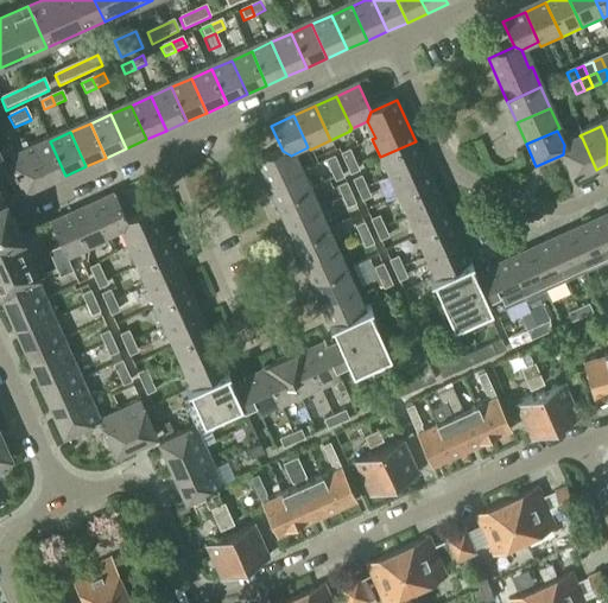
[(574,179),(596,170),(582,138),(564,145),(563,154),(574,179)]
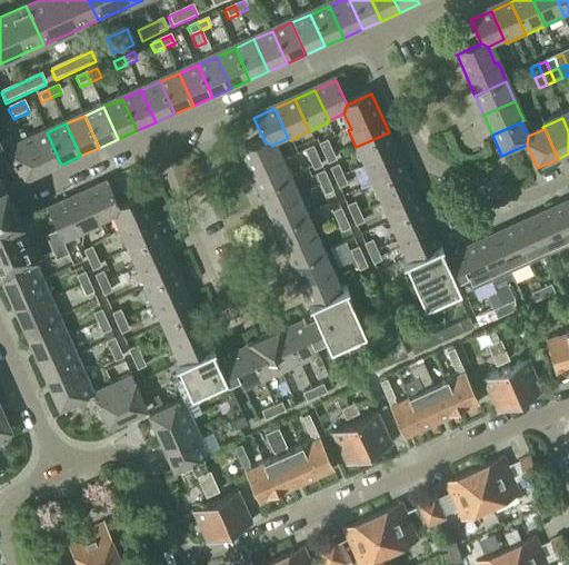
[(42,172),(61,165),(47,132),(29,141),(42,172)]
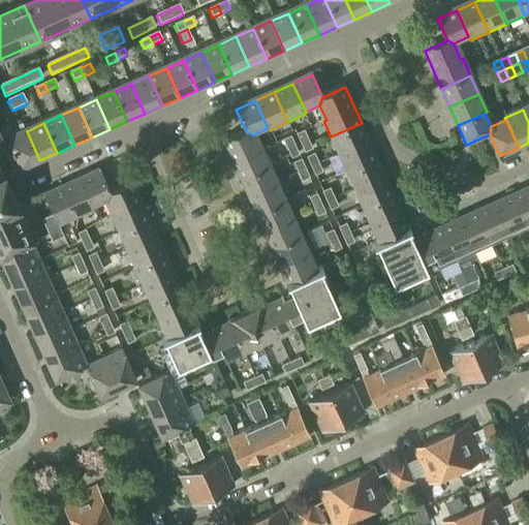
[(370,141),(362,123),(331,136),(339,155),(370,141)]
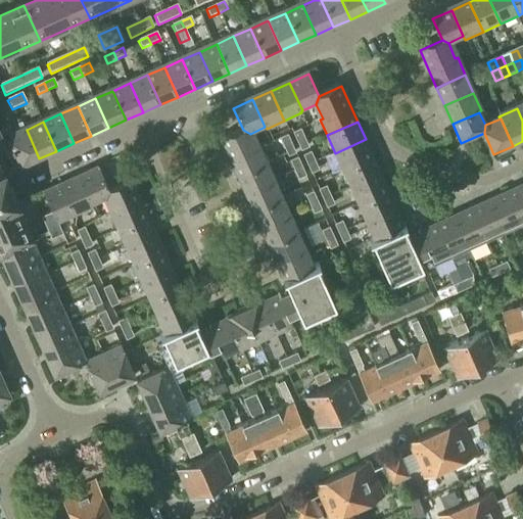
[(0,142),(12,170),(21,167),(8,138),(5,130),(0,132),(1,132),(0,132),(0,142)]
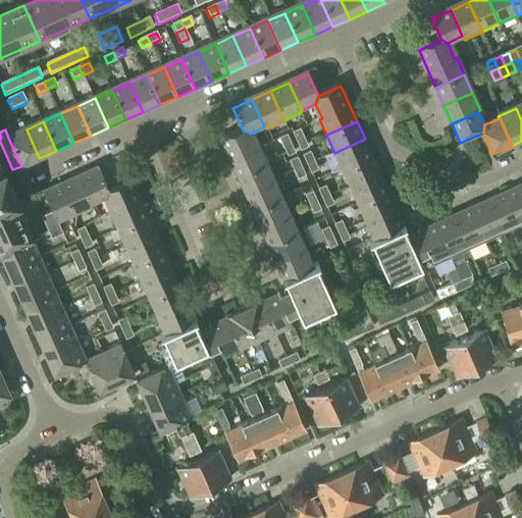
[(21,166),(39,158),(27,130),(8,138),(21,166)]
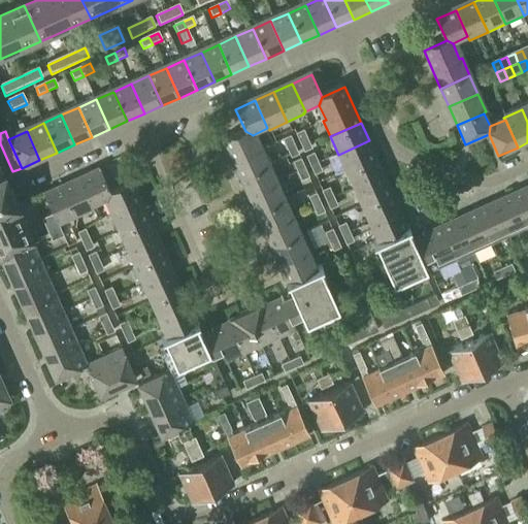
[(260,151),(253,135),(245,131),(223,141),(238,177),(269,164),(262,149),(260,151)]
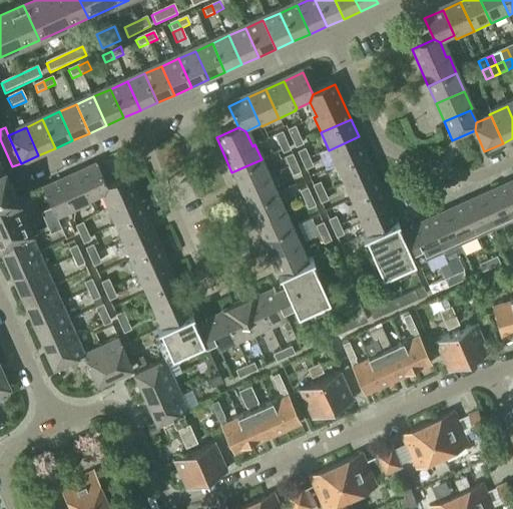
[(291,140),(299,136),(295,127),(287,131),(291,140)]
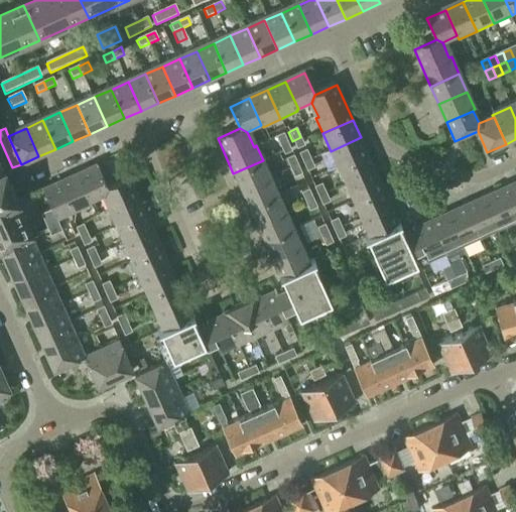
[(280,147),(287,143),(283,135),(276,138),(280,147)]
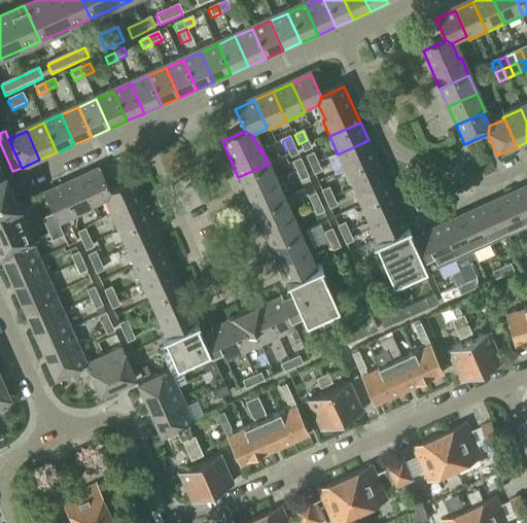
[(307,140),(299,144),(303,153),(311,149),(307,140)]
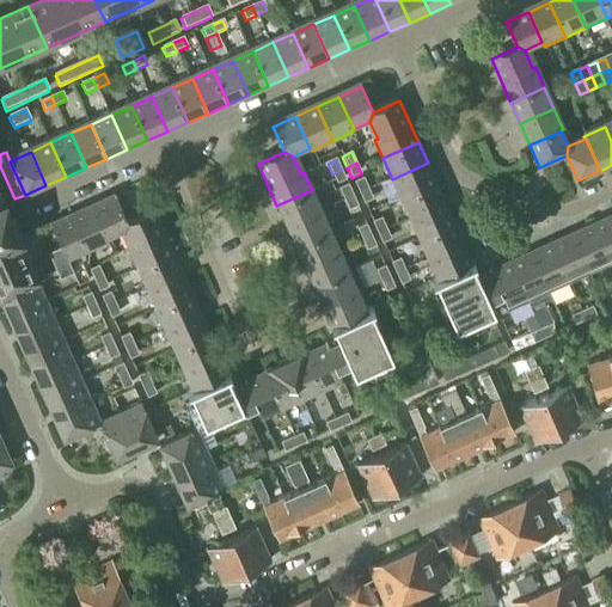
[(392,179),(402,200),(436,183),(428,163),(392,179)]
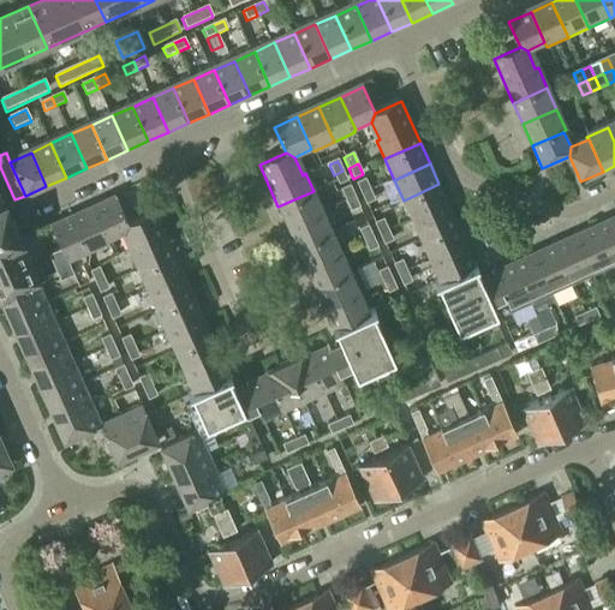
[(347,181),(342,171),(334,175),(339,185),(347,181)]
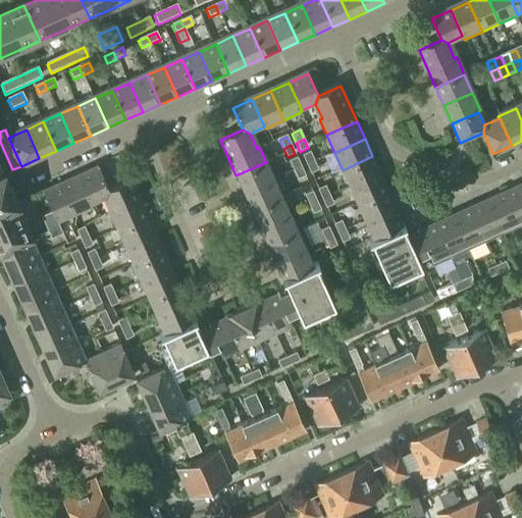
[(306,165),(314,162),(310,153),(302,156),(306,165)]
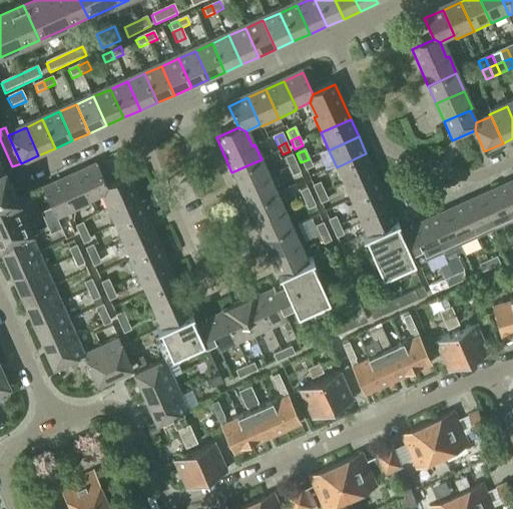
[(374,171),(366,153),(337,167),(344,184),(374,171)]
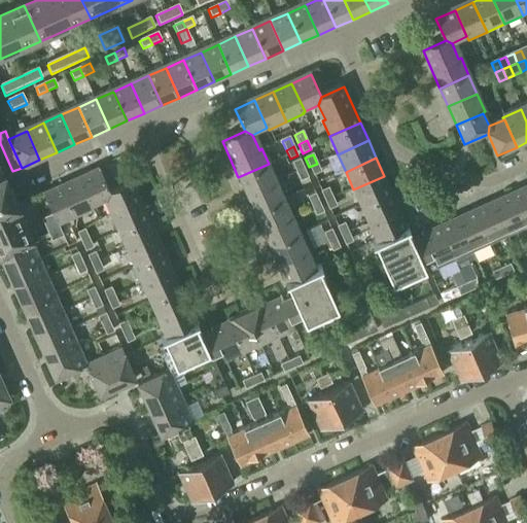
[(295,173),(303,170),(300,161),(291,164),(295,173)]
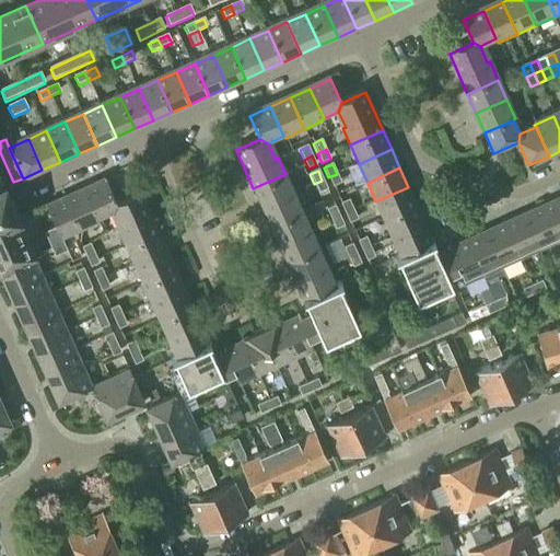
[(294,193),(286,174),(253,188),(261,207),(294,193)]
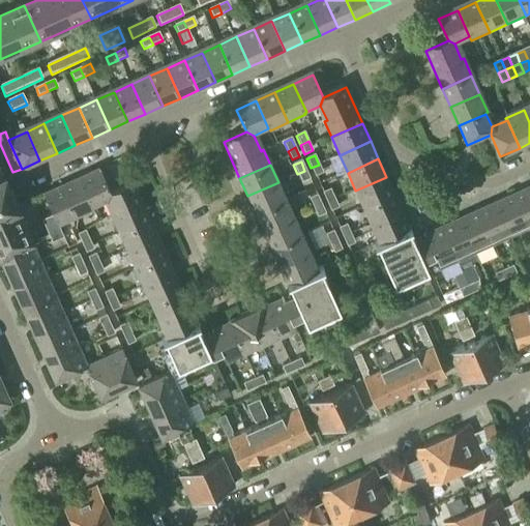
[(323,174),(319,165),(311,168),(315,177),(323,174)]
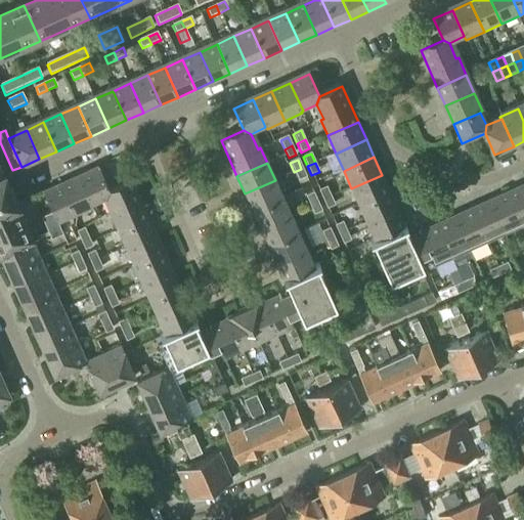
[(5,176),(0,165),(0,211),(16,203),(10,188),(5,176)]
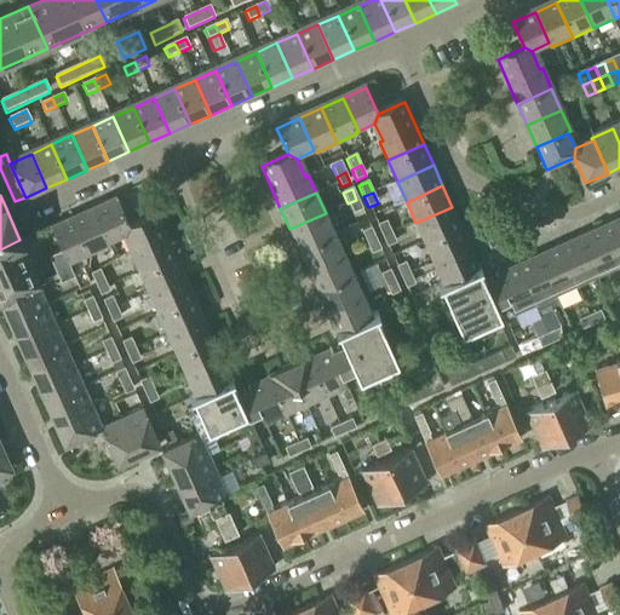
[(361,211),(356,200),(348,203),(352,214),(361,211)]
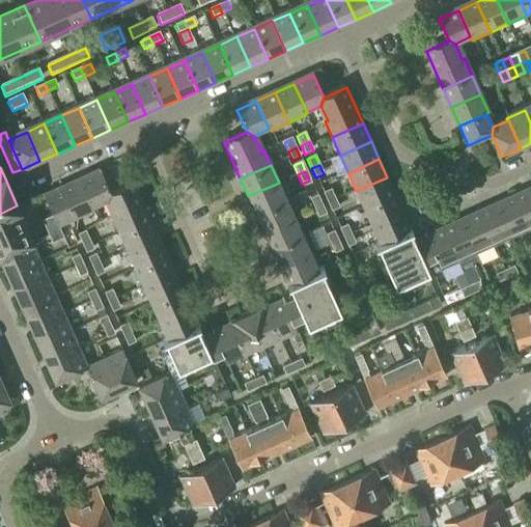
[(93,209),(108,202),(110,194),(100,172),(81,181),(93,209)]
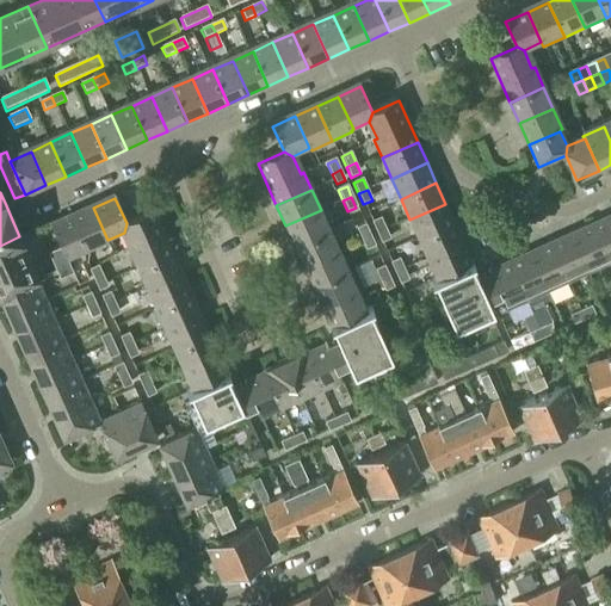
[(409,220),(419,240),(455,224),(445,204),(409,220)]
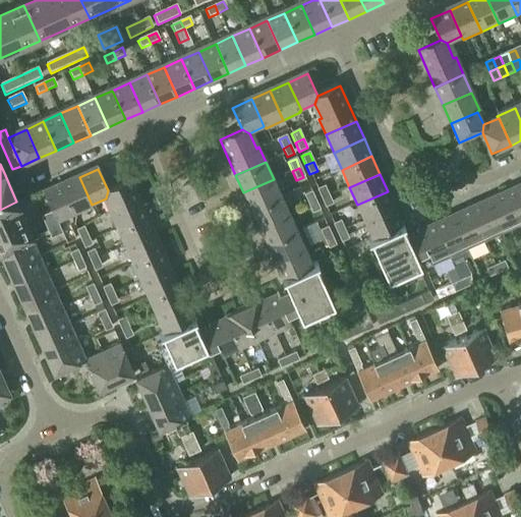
[(62,184),(75,215),(92,208),(91,205),(92,205),(79,177),(62,184)]
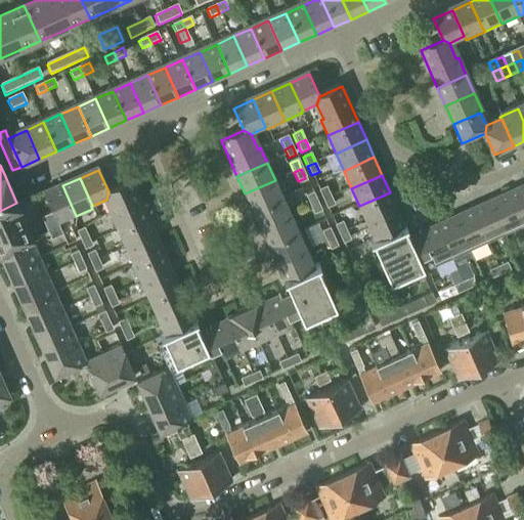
[(282,198),(275,180),(245,193),(253,212),(282,198)]
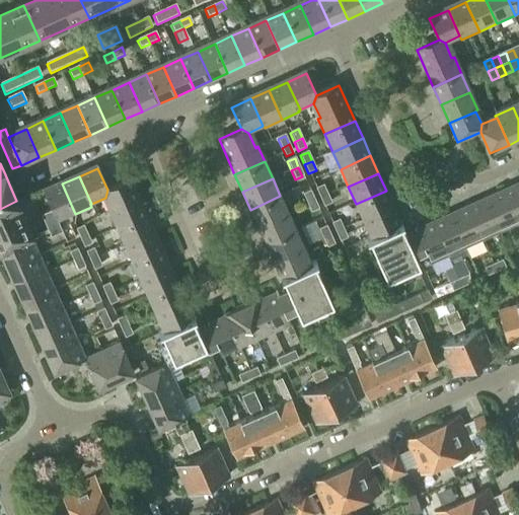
[(130,179),(107,190),(105,198),(112,212),(109,213),(117,228),(146,215),(130,179)]
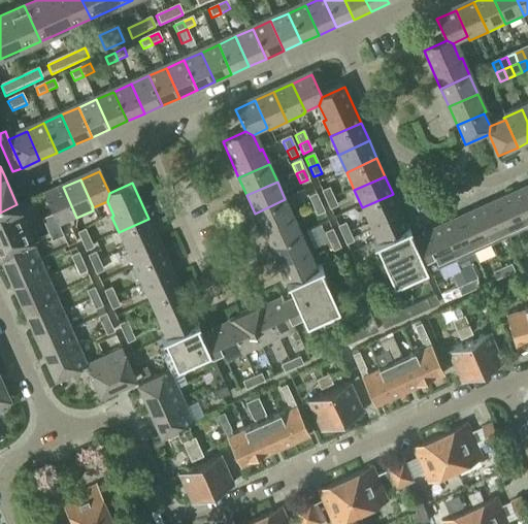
[(58,226),(76,218),(63,187),(44,195),(53,215),(41,221),(52,243),(63,237),(58,226)]
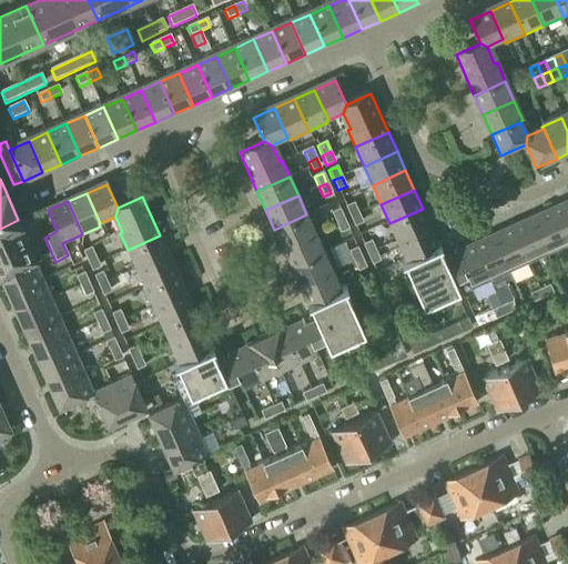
[(567,202),(549,211),(566,249),(567,248),(567,202)]
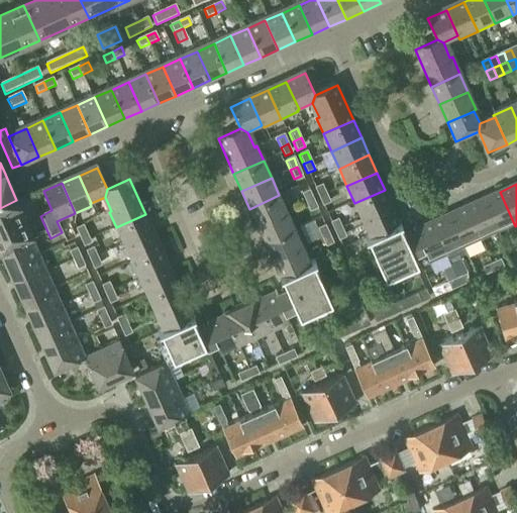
[(318,198),(325,194),(322,185),(314,189),(318,198)]
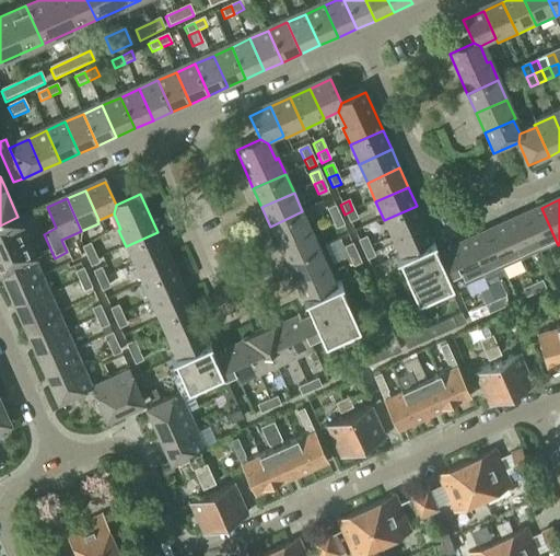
[(426,224),(417,206),(384,220),(393,239),(426,224)]
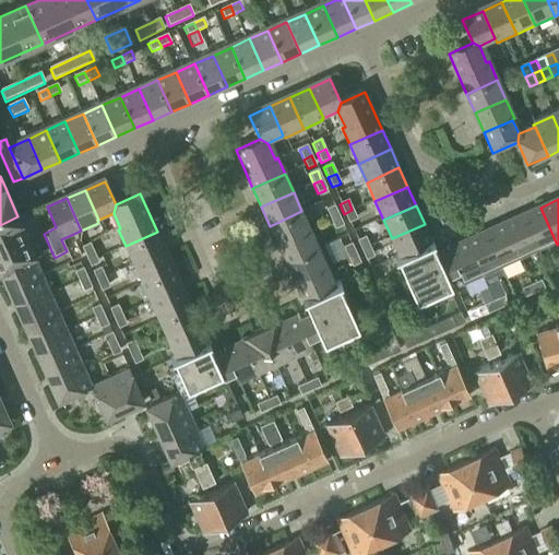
[(330,221),(339,216),(334,207),(325,211),(330,221)]
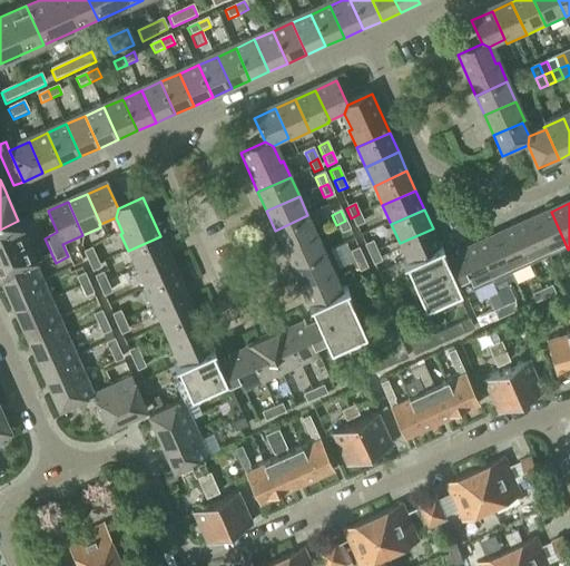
[(551,212),(532,221),(549,259),(568,250),(551,212)]
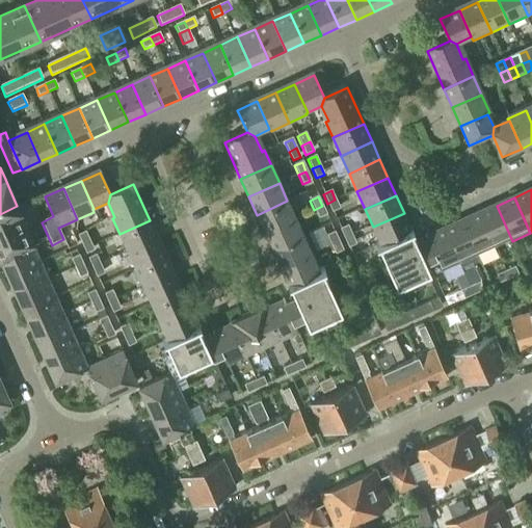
[(335,200),(327,204),(331,213),(339,209),(335,200)]
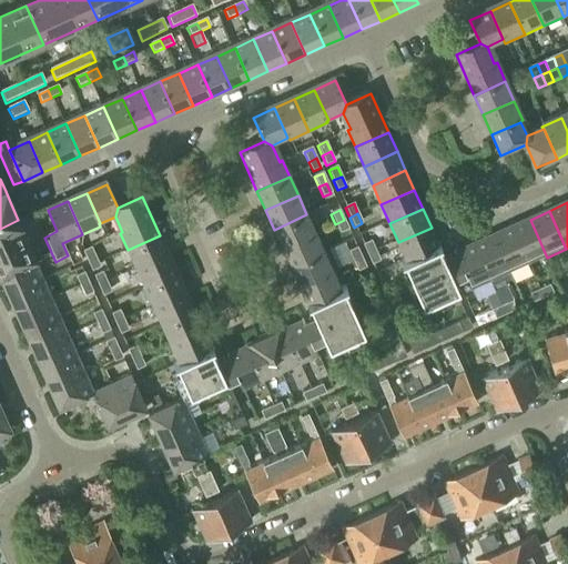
[(315,233),(306,214),(274,230),(282,249),(315,233)]
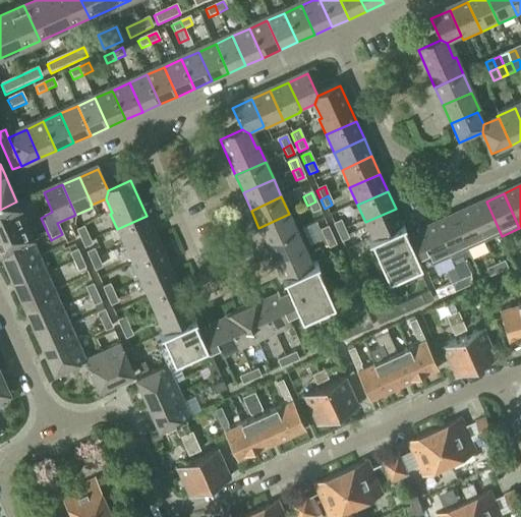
[(0,226),(22,217),(16,202),(0,210),(0,226)]
